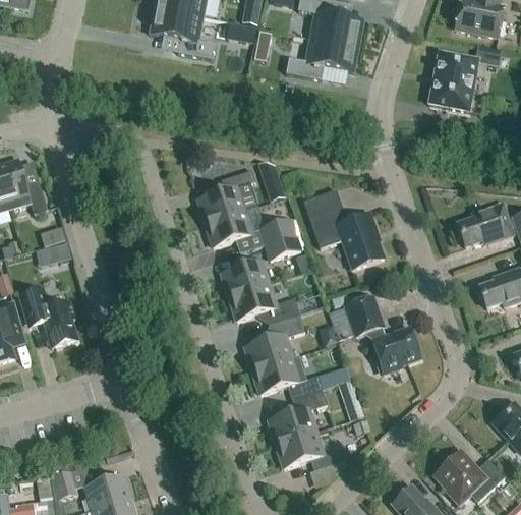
[(0,0),(0,3),(24,8),(25,6),(29,7),(30,0),(0,0)]
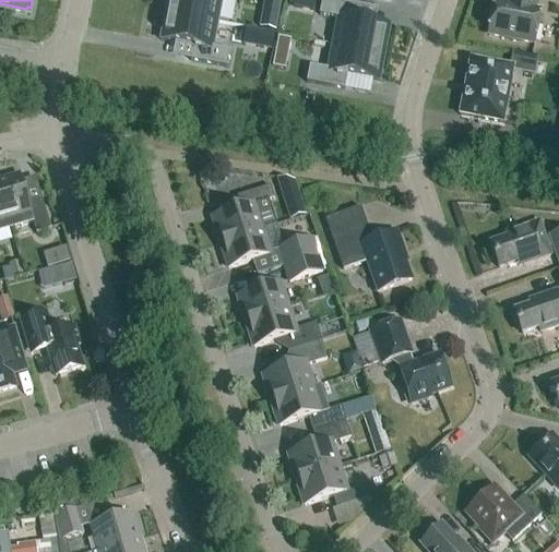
[(166,0),(165,8),(218,18),(221,0),(166,0)]
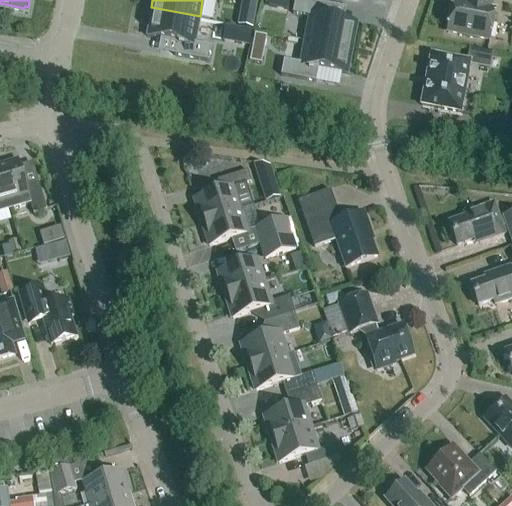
[(353,45),(357,20),(328,14),(330,1),(325,0),(294,0),(293,9),(309,12),(304,36),(353,45)]
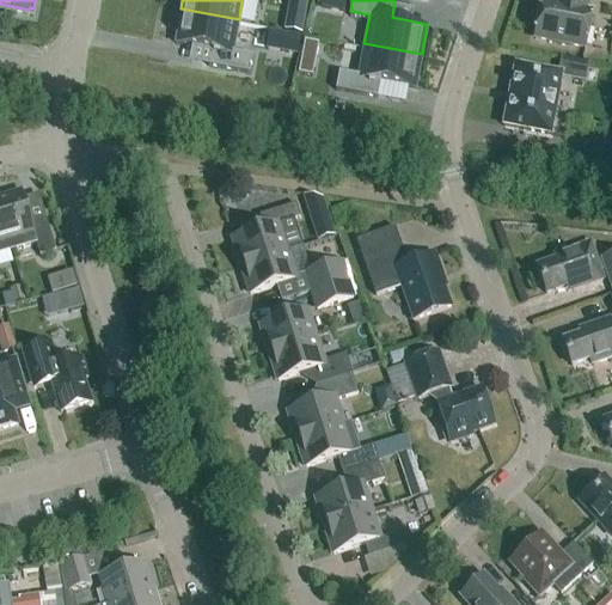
[(592,7),(586,6),(586,0),(557,0),(542,0),(536,32),(586,42),(592,7)]
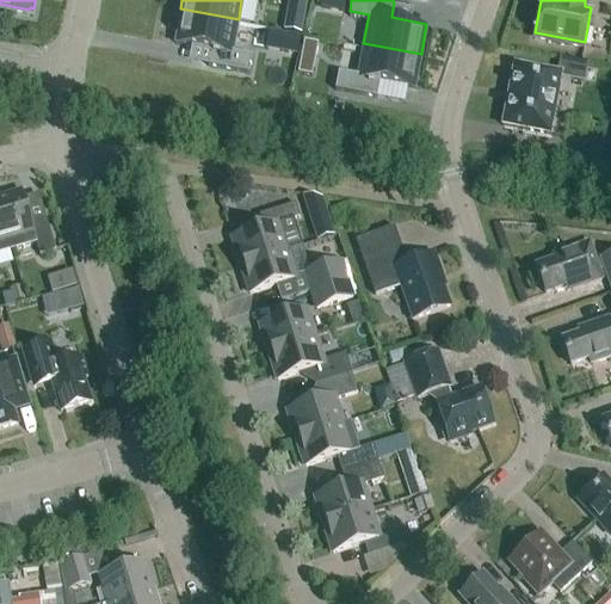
[(288,6),(284,25),(302,29),(306,10),(288,6)]
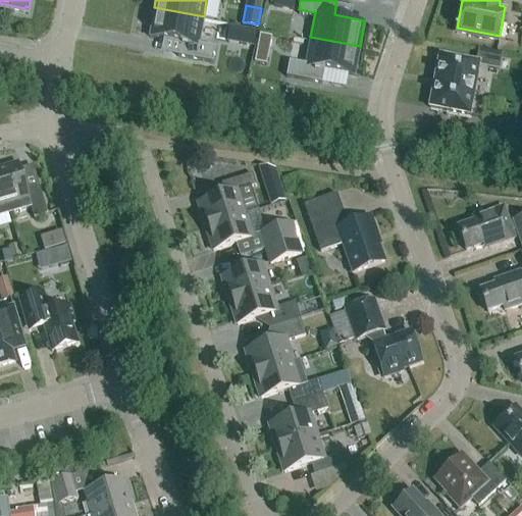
[(199,40),(204,16),(154,7),(150,33),(179,38),(177,52),(213,58),(216,43),(199,40)]
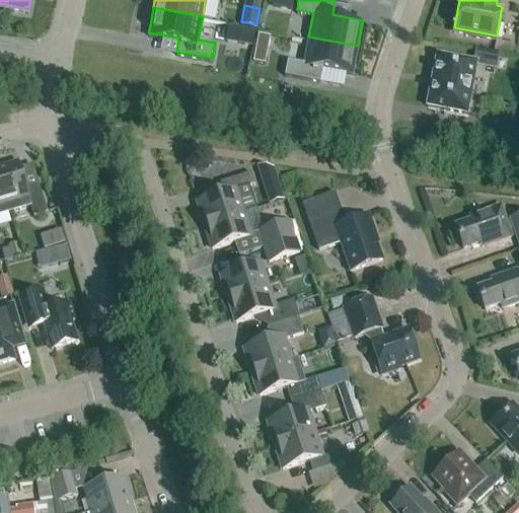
[(241,24),(238,41),(252,43),(255,26),(241,24)]
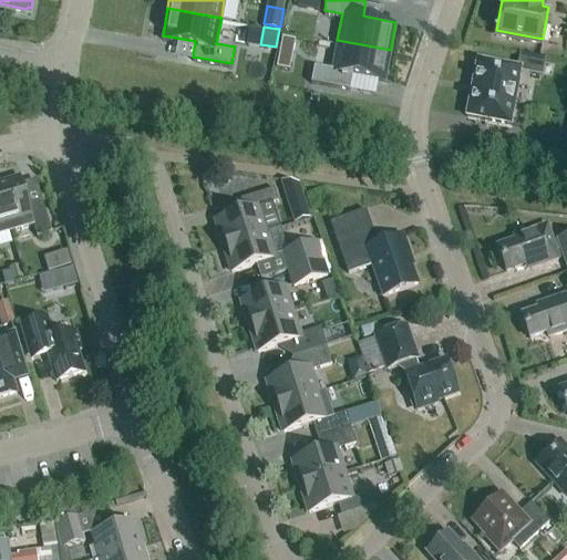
[(296,35),(282,32),(279,48),(277,63),(289,65),(292,50),(296,35)]
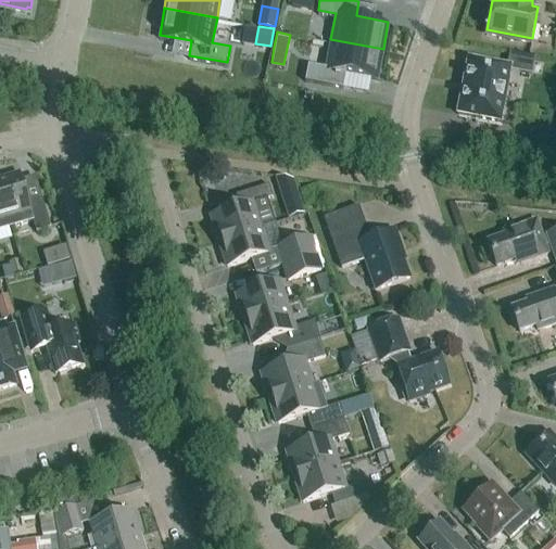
[(308,61),(305,77),(343,85),(345,69),(378,76),(383,49),(330,39),(326,64),(308,61)]
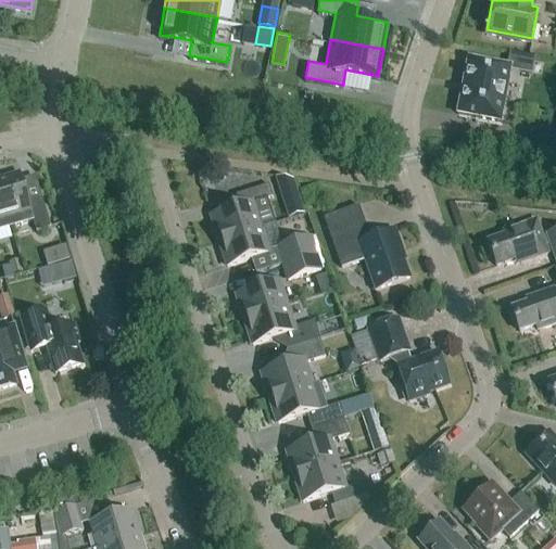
[(510,62),(468,54),(457,110),(501,117),(510,62)]
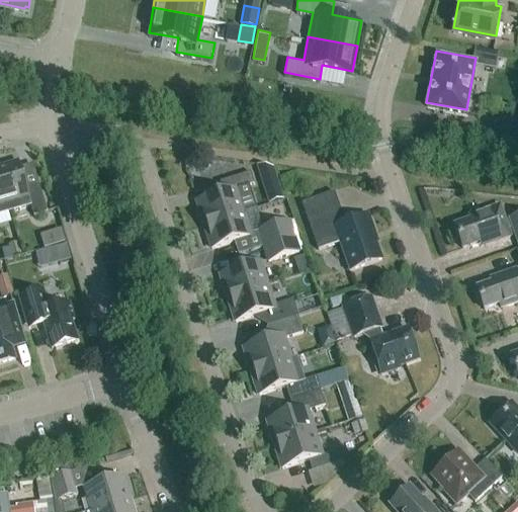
[(18,158),(0,163),(0,174),(9,207),(30,200),(34,212),(48,208),(38,180),(26,184),(18,158)]
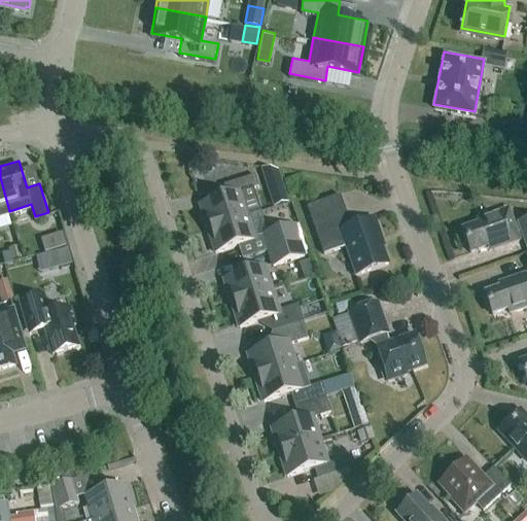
[(278,166),(260,164),(267,182),(281,178),(278,166)]
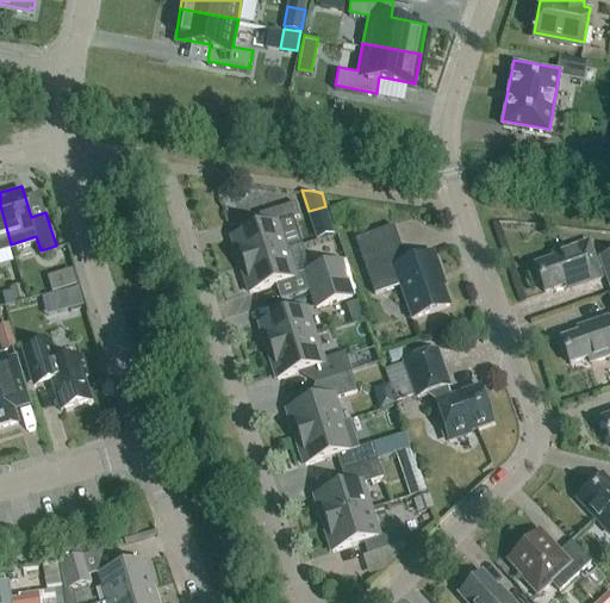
[(240,258),(241,261),(285,247),(287,247),(302,242),(293,215),(299,212),(294,199),(259,210),(262,223),(232,234),(236,246),(235,247),(238,258),(240,258)]
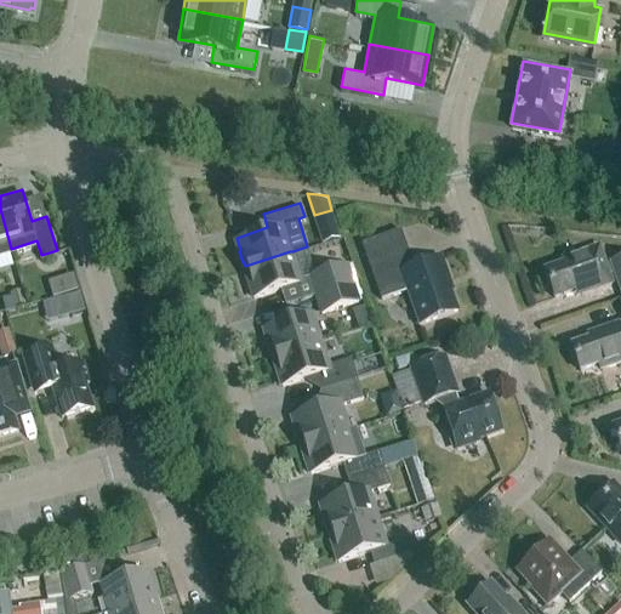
[(0,251),(11,249),(0,209),(0,251)]
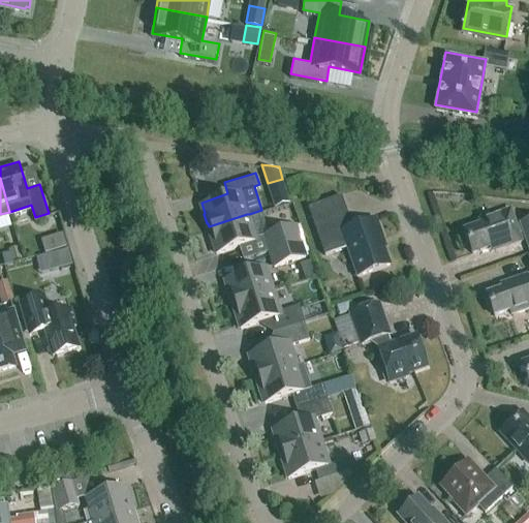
[(342,192),(309,205),(325,252),(347,245),(358,274),(391,262),(380,233),(382,233),(376,216),(352,224),(342,192)]
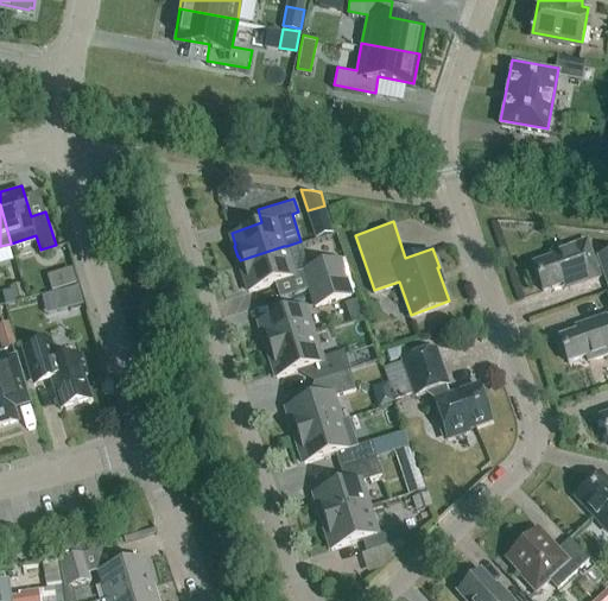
[(570,284),(600,273),(596,265),(602,263),(607,279),(607,248),(599,253),(593,255),(587,238),(551,250),(553,254),(534,261),(543,288),(568,279),(570,284)]
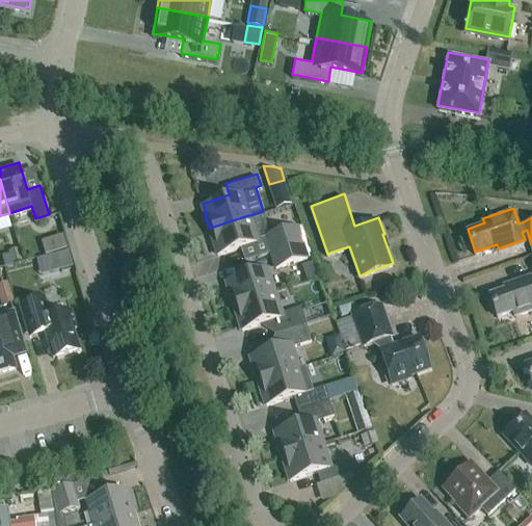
[(250,215),(248,215),(210,228),(211,231),(210,232),(213,241),(214,241),(218,253),(259,239),(250,215)]
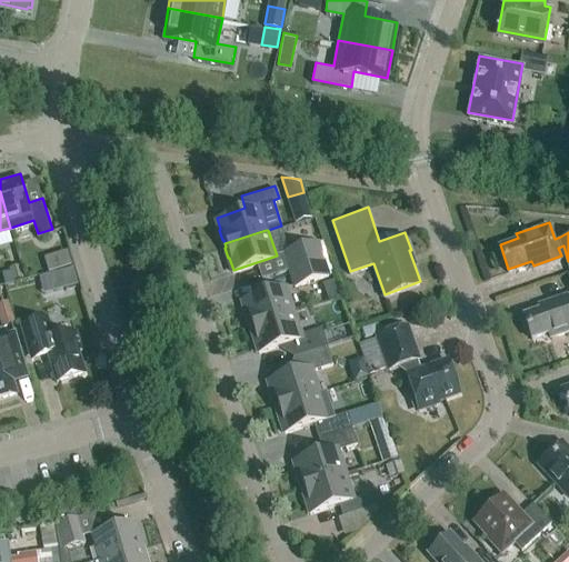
[(290,267),(323,257),(318,239),(285,250),(290,267)]
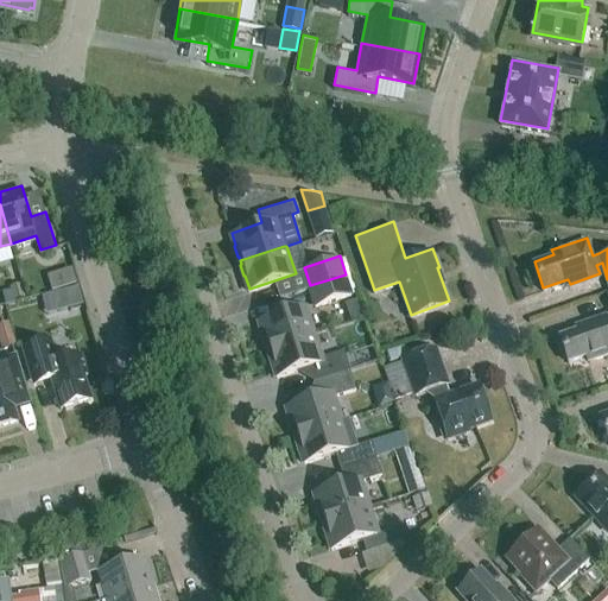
[(67,282),(76,279),(71,264),(62,266),(67,282)]
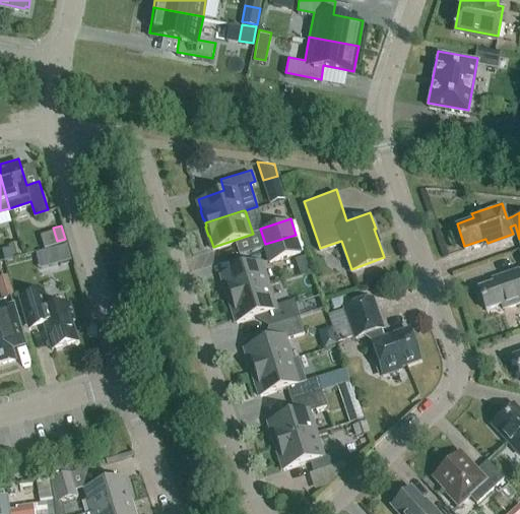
[(296,235),(265,244),(269,260),(301,250),(296,235)]
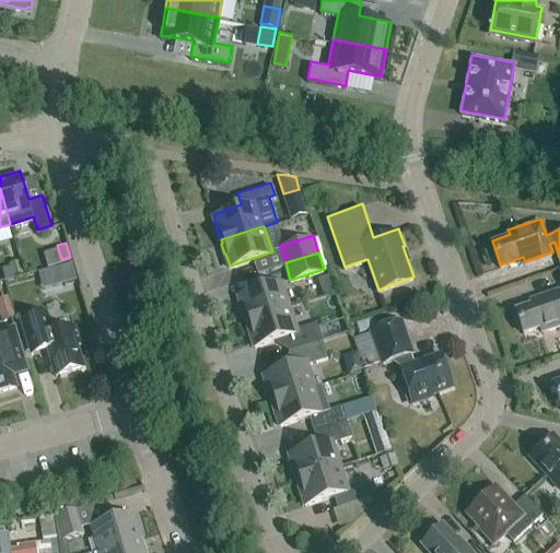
[(22,270),(19,257),(9,260),(12,273),(22,270)]
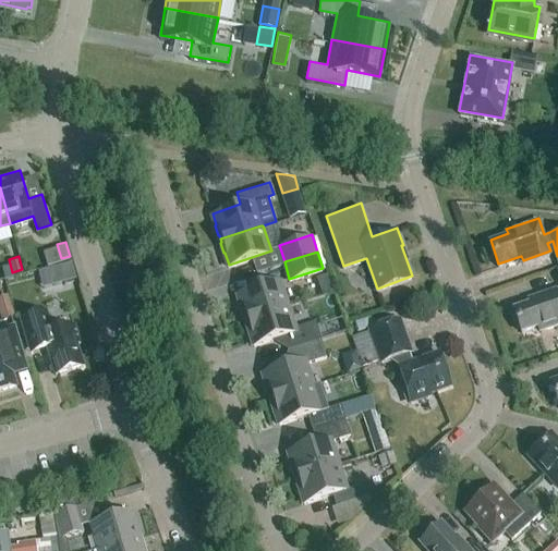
[(72,259),(61,262),(65,278),(76,274),(72,259)]
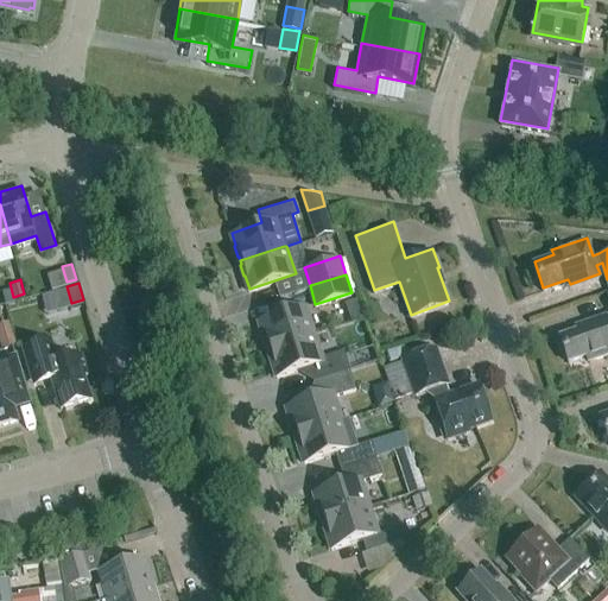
[(305,304),(259,318),(263,331),(261,331),(265,343),(266,342),(268,347),(315,331),(305,304)]
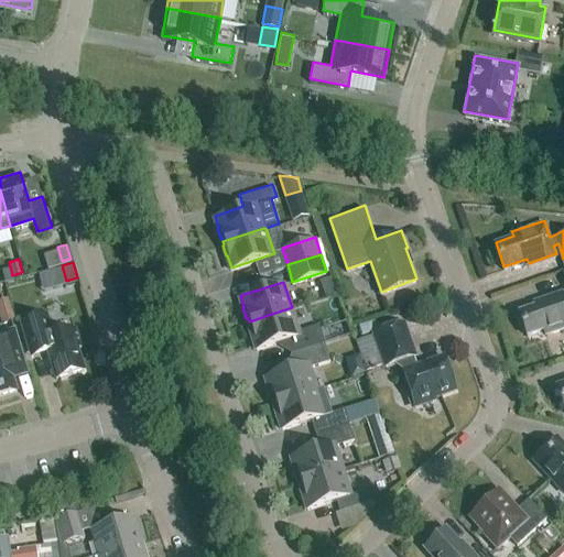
[(535,304),(519,309),(528,332),(544,327),(545,331),(563,325),(563,296),(562,290),(534,299),(535,304)]
